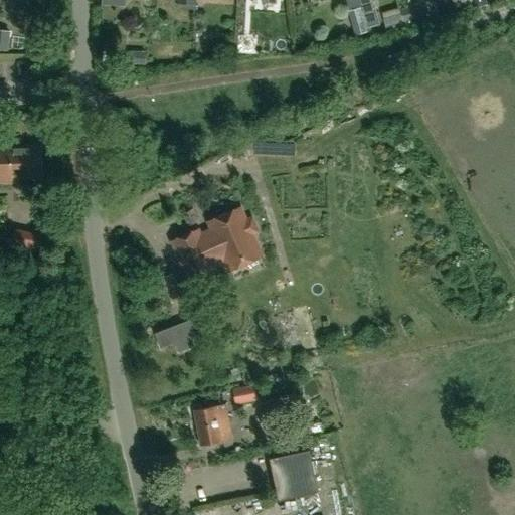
[(358,0),(345,0),(355,35),(368,32),(366,28),(358,0)]
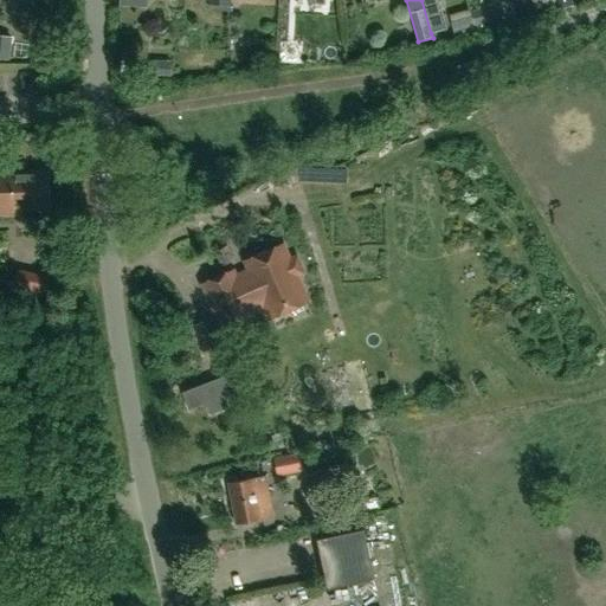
[(436,0),(421,0),(431,33),(445,28),(439,10),(436,0)]
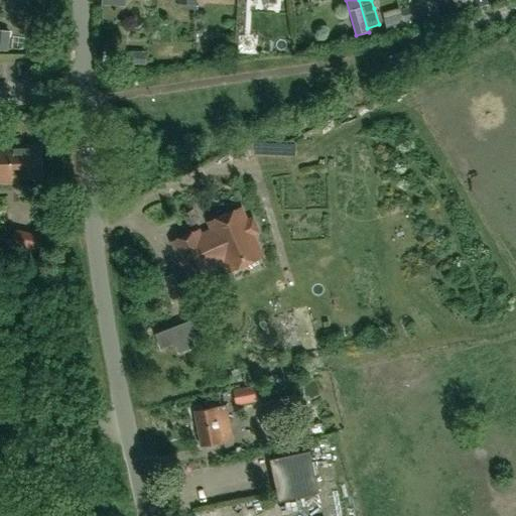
[(399,9),(403,22),(420,17),(417,4),(399,9)]
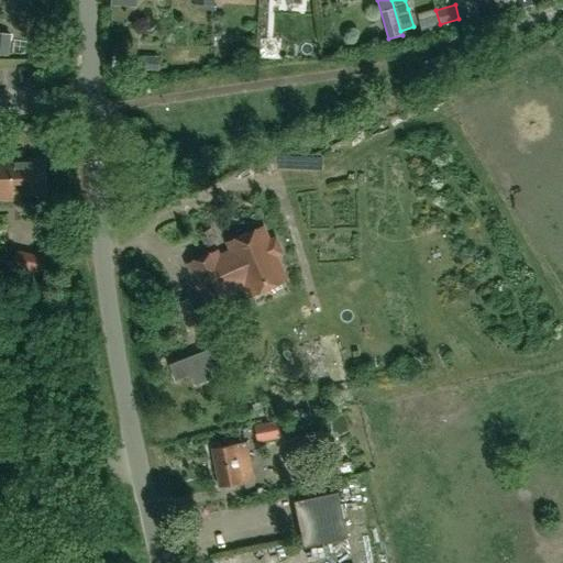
[(0,33),(0,54),(8,55),(10,35),(0,33)]
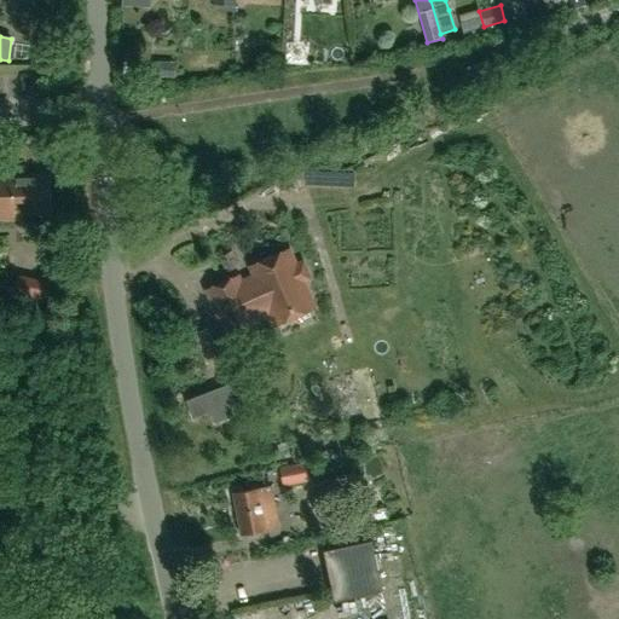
[(0,218),(22,218),(22,214),(50,213),(48,174),(18,175),(18,172),(0,172),(0,218)]
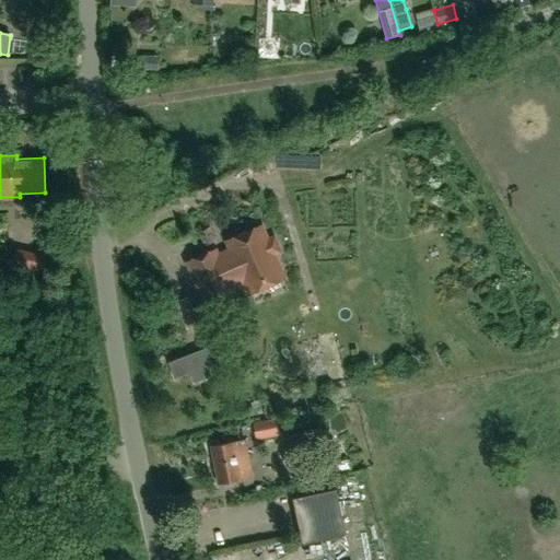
[(198,232),(203,245),(216,240),(210,226),(198,232)]
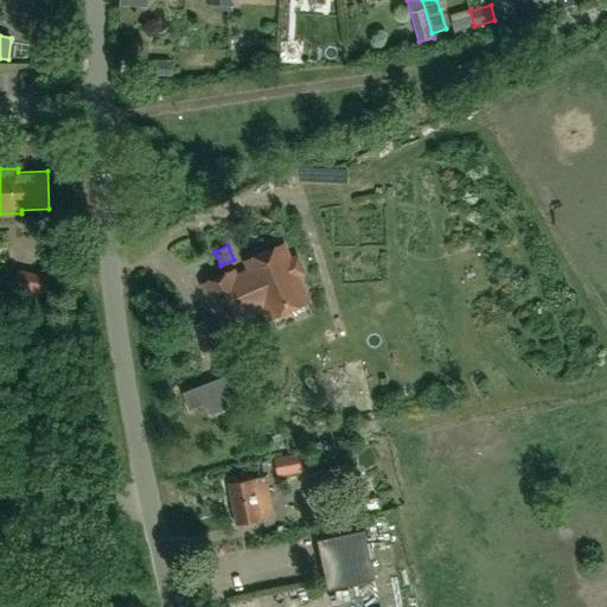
[(240,275),(219,285),(230,307),(216,314),(223,330),(238,323),(236,317),(264,305),(268,312),(305,295),(295,275),(302,273),(296,259),(289,262),(282,247),(247,262),(251,274),(241,278),(240,275)]
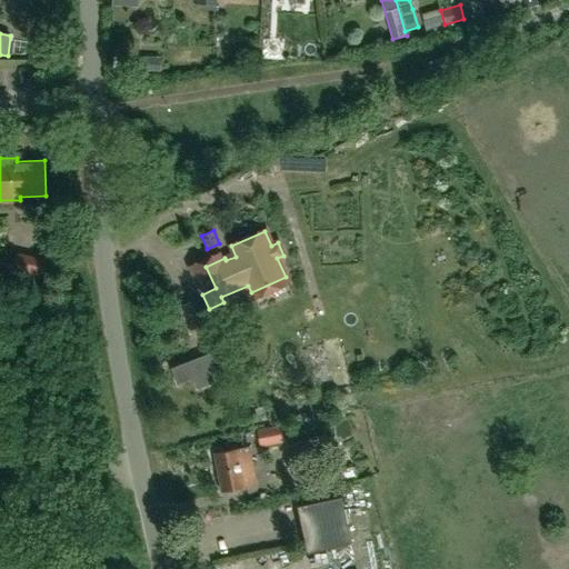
[(0,279),(10,281),(13,268),(0,265),(0,279)]
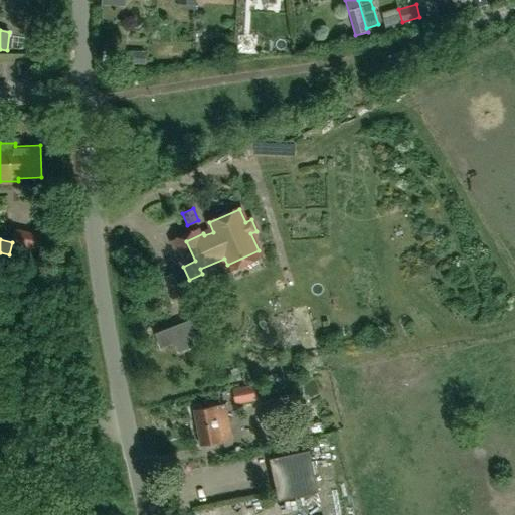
[(199,316),(155,333),(160,348),(174,343),(178,352),(194,346),(191,336),(205,331),(199,316)]
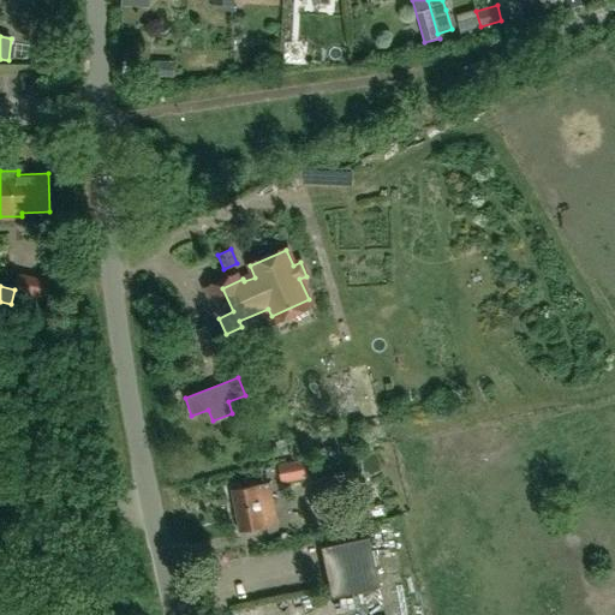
[(305,478),(303,460),(280,465),(282,482),(305,478)]
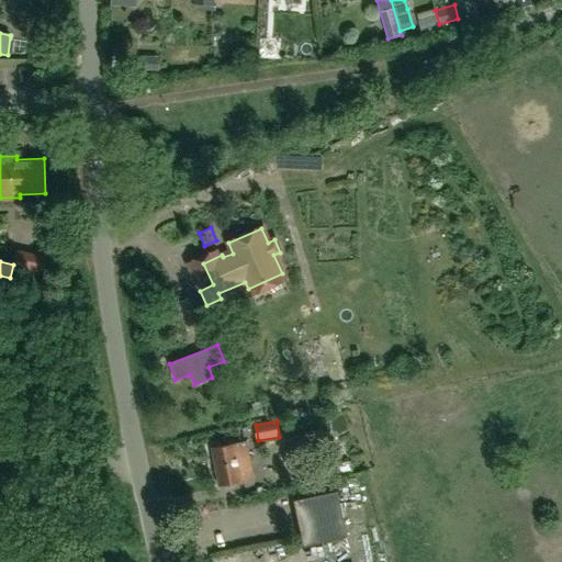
[(244,462),(240,442),(211,448),(218,486),(253,480),(249,461),(244,462)]
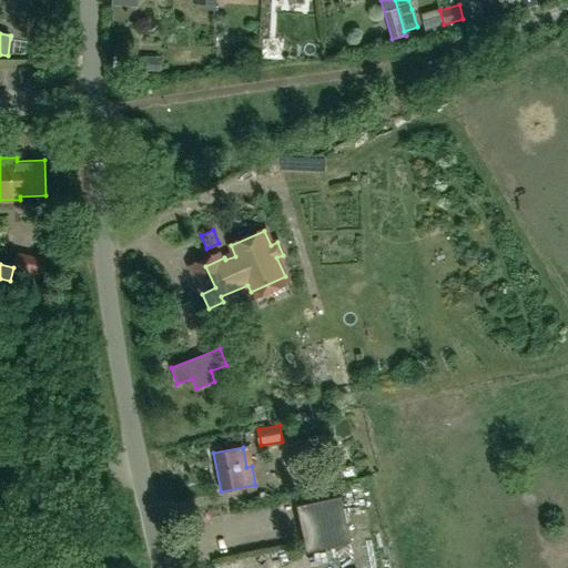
[(350,543),(347,531),(340,497),(336,484),(293,493),(306,551),(350,543)]
